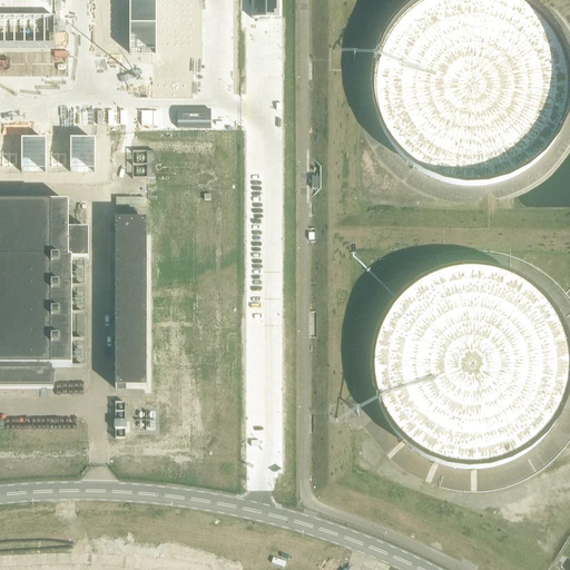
[(538,157),(559,133),(569,106),(569,52),(566,38),(548,10),(534,0),(414,0),(400,11),(382,39),(374,71),(377,105),(391,135),(414,158),(443,174),(477,178),(509,173),(538,157)]
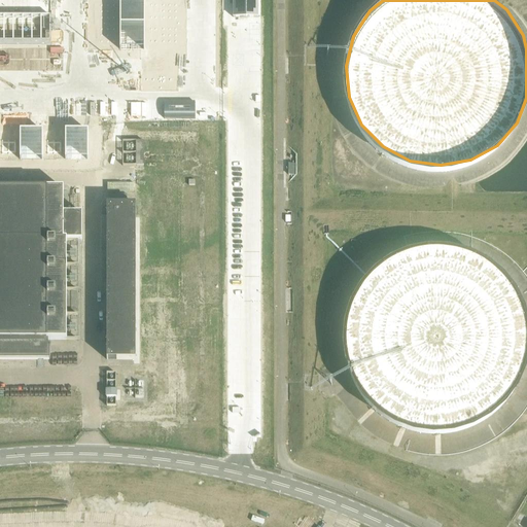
[(142,1),(117,1),(117,50),(142,50),(142,1)]
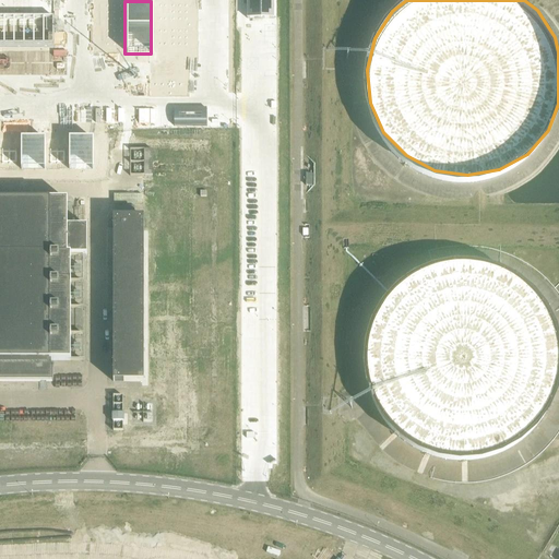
[(55,2),(0,2),(0,49),(55,49),(55,2)]
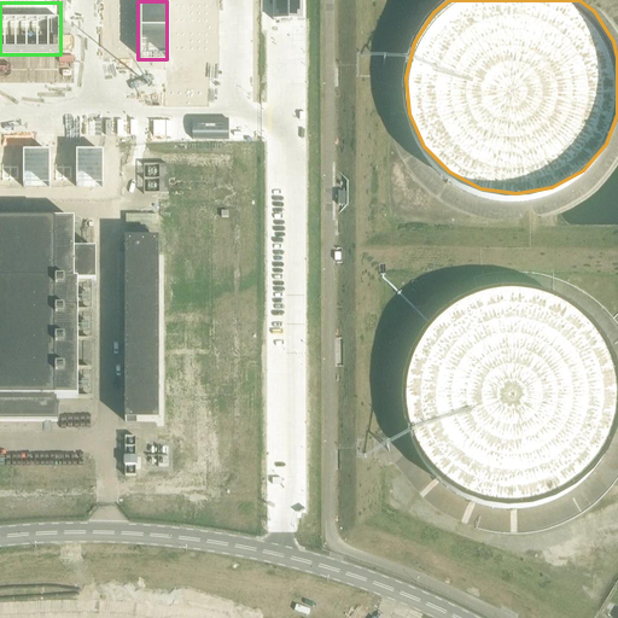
[(53,152),(25,152),(25,186),(53,186),(53,152)]
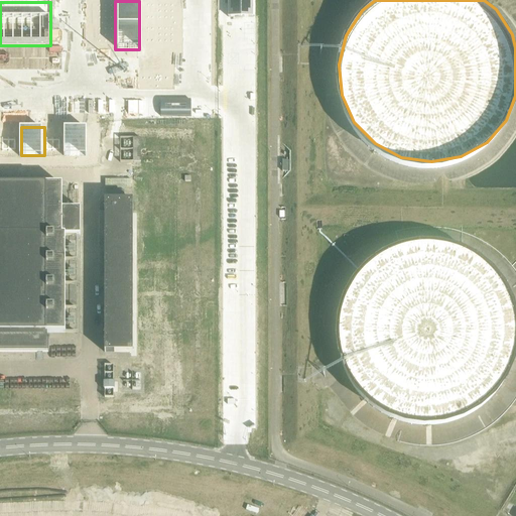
[(90,127),(67,127),(67,155),(90,155),(90,127)]
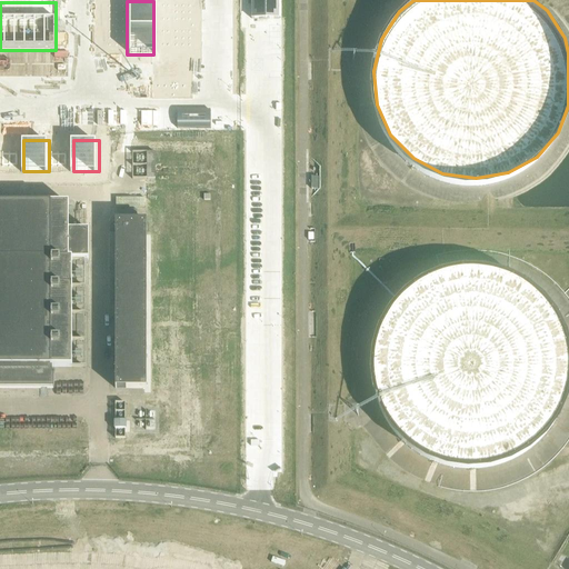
[(156,152),(147,152),(147,179),(156,179),(156,152)]
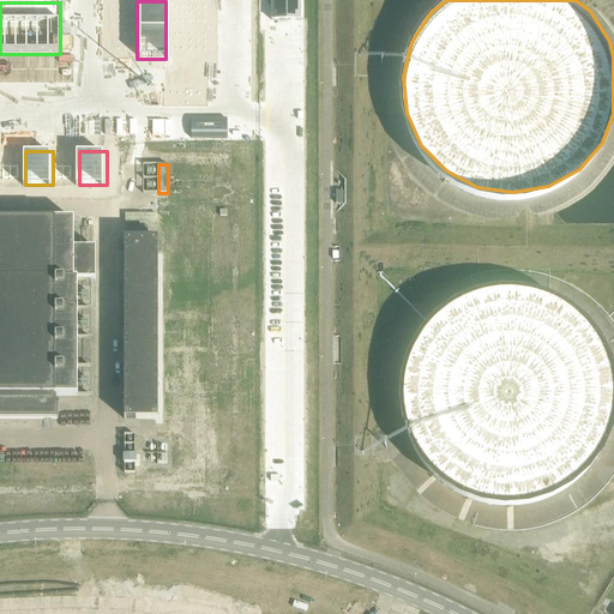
[(73,221),(0,220),(0,419),(58,420),(59,403),(56,403),(56,397),(77,397),(77,278),(73,278),(73,221)]
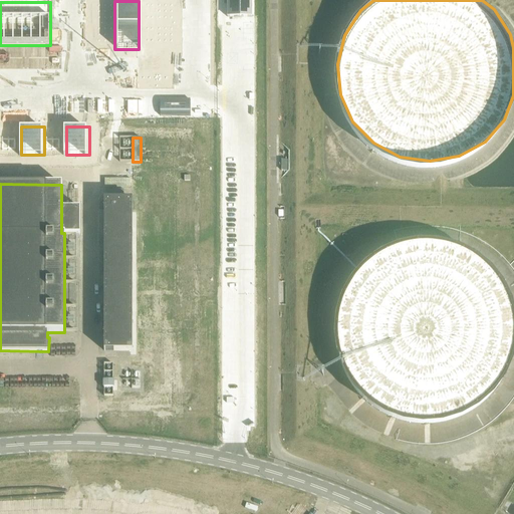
[(104,200),(104,351),(132,351),(133,200),(104,200)]
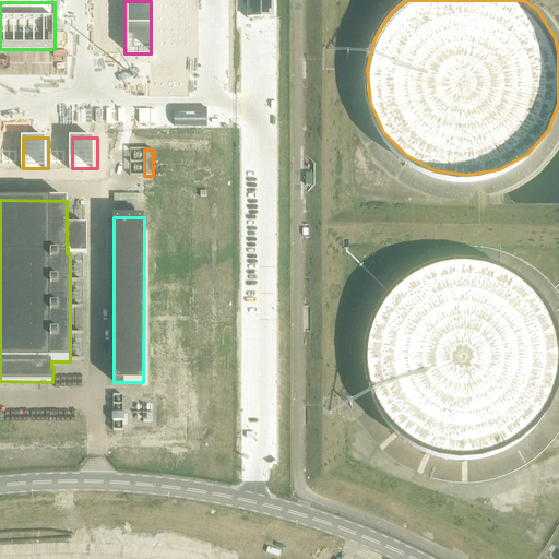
[(528,436),(551,412),(558,393),(558,316),(543,289),(518,269),(487,258),(454,257),(421,266),(394,286),(389,295),(376,313),(367,346),(369,380),(382,411),(405,436),(435,451),(467,456),(500,451),(528,436)]
